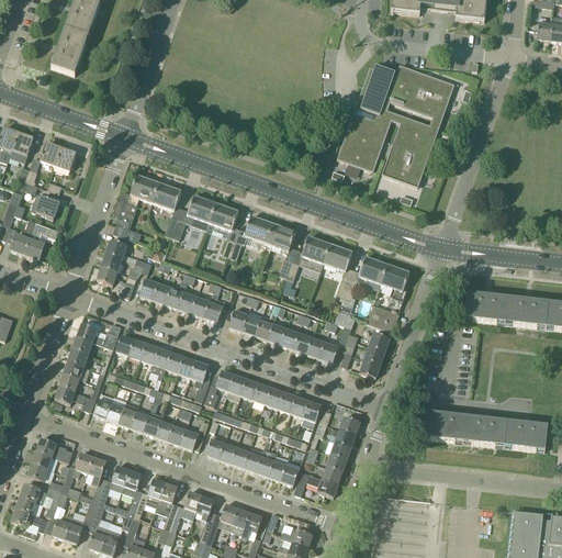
[(74,0),(65,28),(88,35),(101,0),(74,0)]
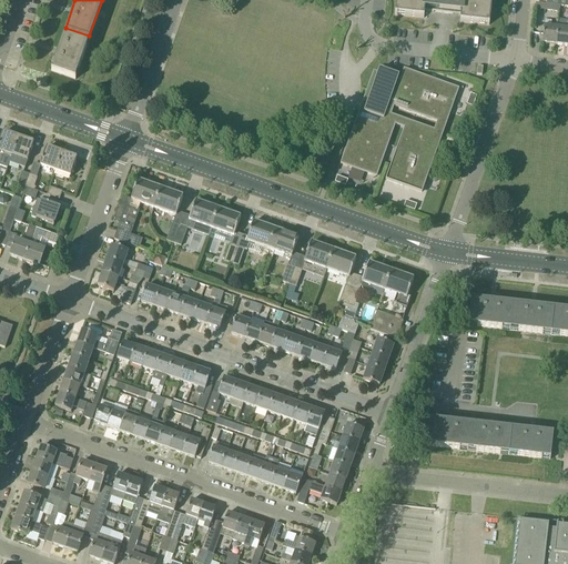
[(395,0),(395,1),(401,2),(399,11),(404,11),(424,13),(424,8),(425,4),(425,3),(425,0),(462,0),(460,11),(459,18),(477,20),(483,20),(484,11),(490,11),(492,0),(395,0)]
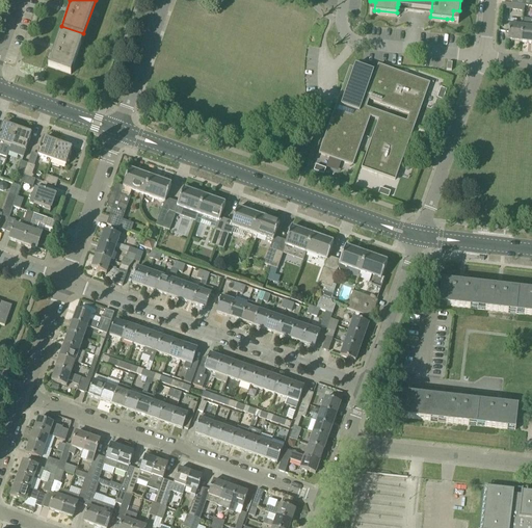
[(406,0),(405,5),(405,6),(423,8),(424,0),(406,0)]
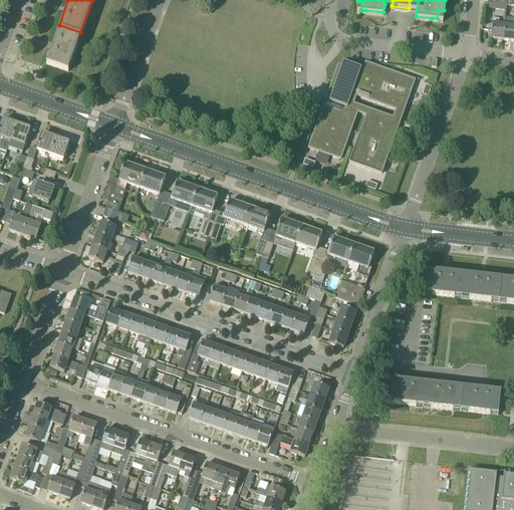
[(504,22),(502,37),(513,38),(513,15),(505,14),(504,22)]
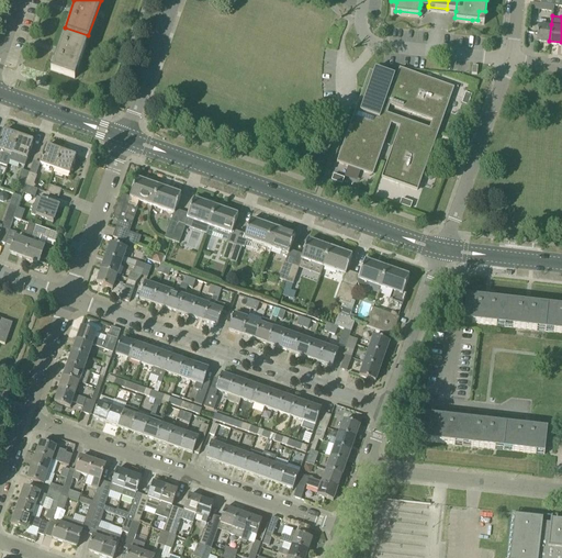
[(538,22),(537,28),(536,40),(549,41),(551,24),(538,22)]
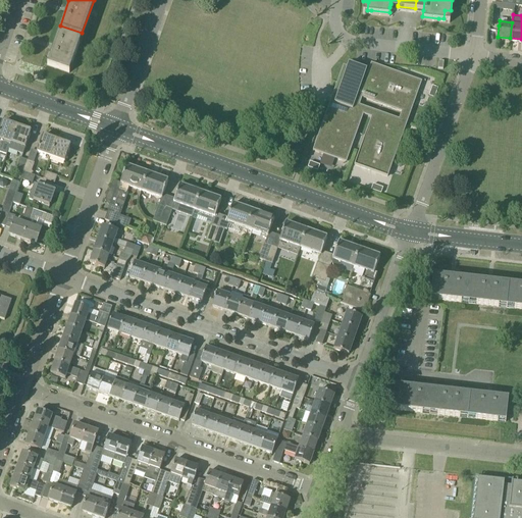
[(69,69),(82,33),(60,26),(47,62),(69,69)]
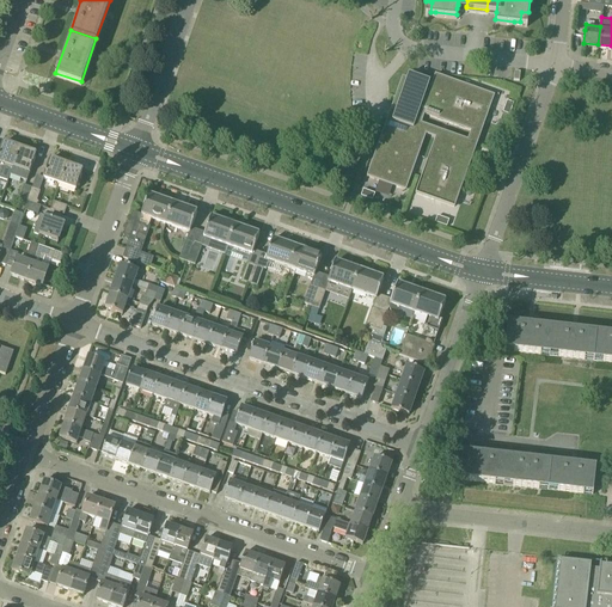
[(389,112),(368,170),(405,183),(426,127),(438,130),(417,188),(454,201),(494,90),(436,69),(432,81),(428,80),(429,77),(409,69),(396,108),(398,108),(396,115),(389,112)]
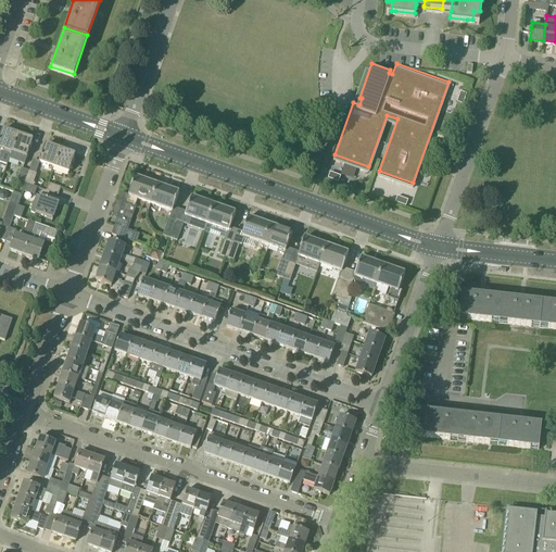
[(463,101),(466,90),(460,88),(456,99),(463,101)]
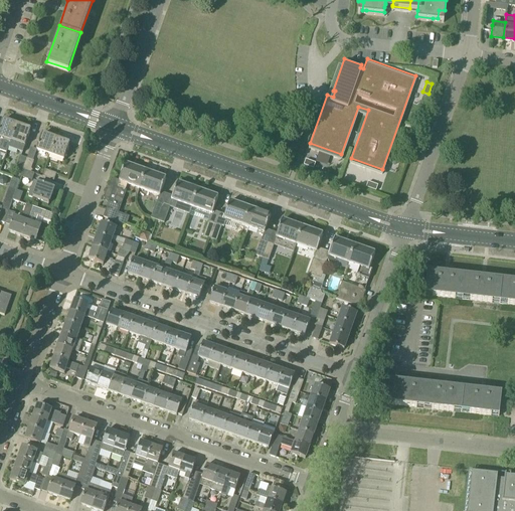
[(16,122),(2,117),(0,123),(0,146),(7,149),(8,145),(16,122)]
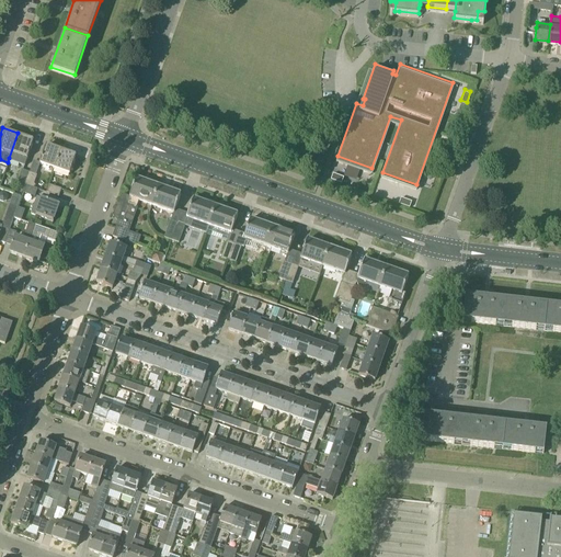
[(18,133),(9,158),(23,163),(33,138),(18,133)]
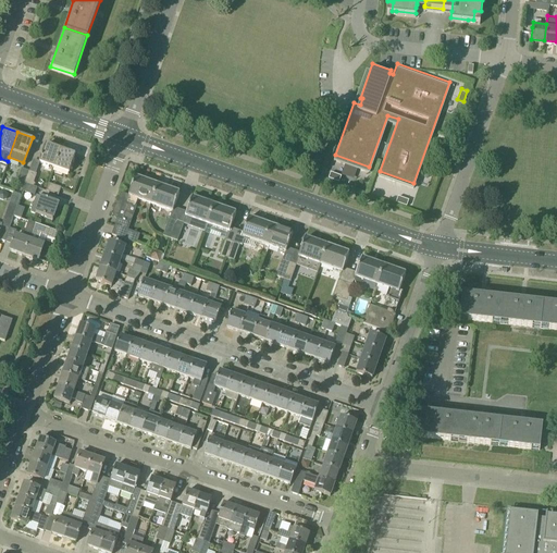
[(39,159),(54,164),(60,147),(46,142),(39,159)]
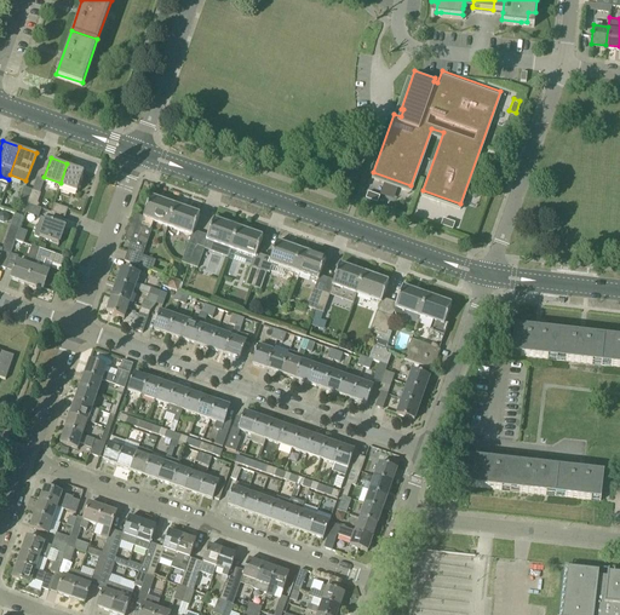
[(67,164),(61,183),(76,189),(84,170),(67,164)]
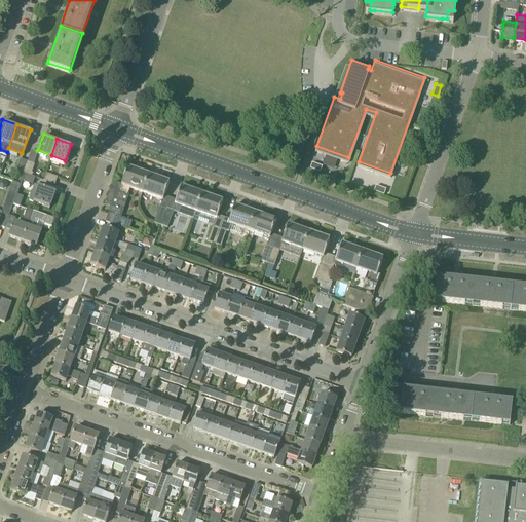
[(21,155),(16,166),(24,170),(28,158),(21,155)]
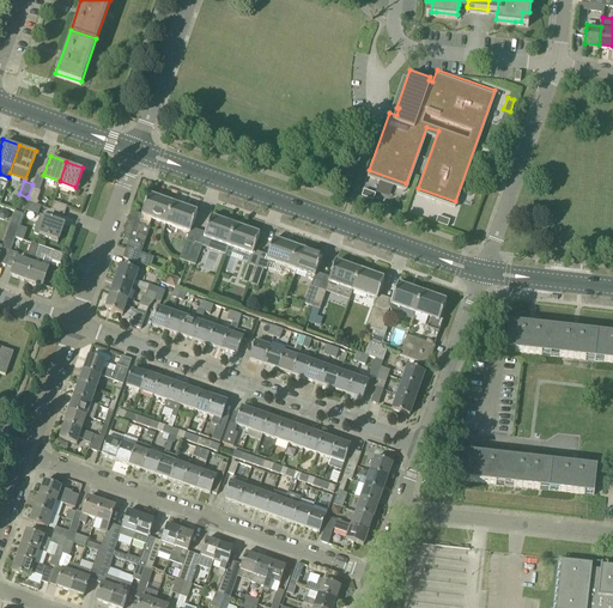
[(41,187),(32,184),(28,198),(36,201),(38,199),(37,196),(41,187)]
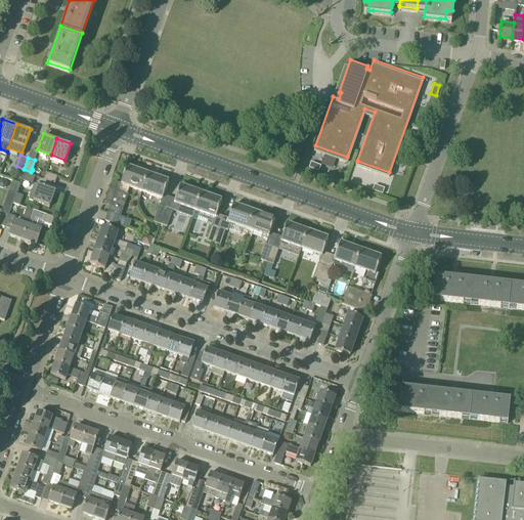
[(318,168),(320,163),(311,159),(309,165),(318,168)]
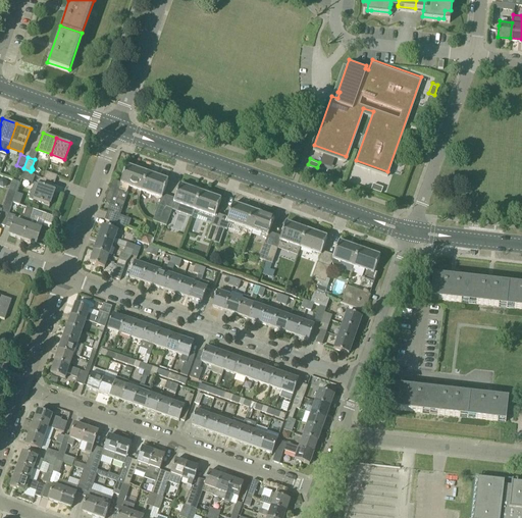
[(111,180),(109,186),(105,198),(110,200),(105,216),(127,224),(131,216),(119,212),(127,190),(126,190),(129,183),(141,187),(147,170),(126,162),(120,178),(114,176),(111,180)]
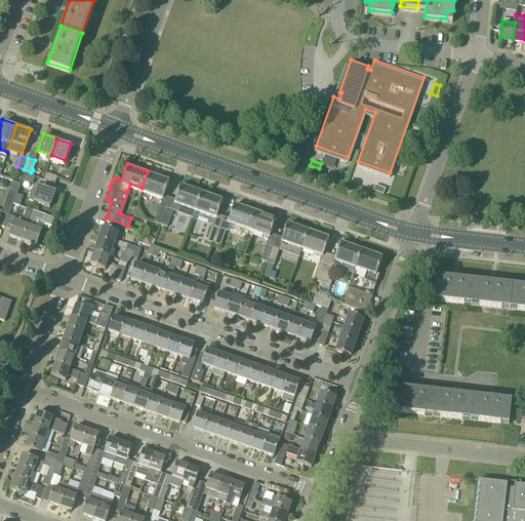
[(35,173),(31,172),(24,169),(21,176),(33,181),(35,173)]
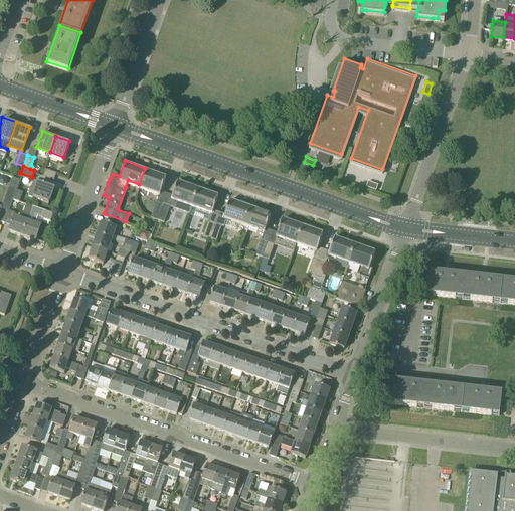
[(56,170),(45,166),(42,173),(53,177),(56,170)]
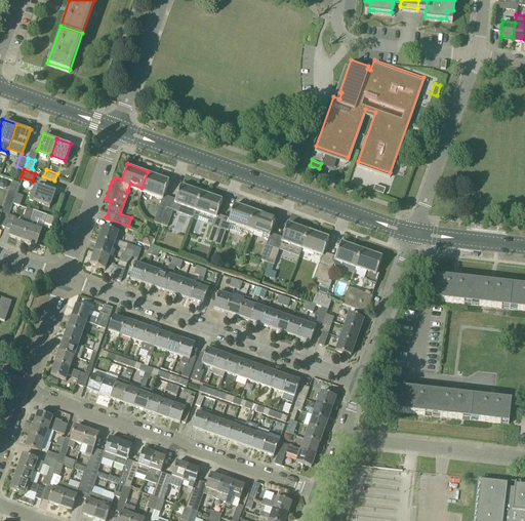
[(148,171),(142,188),(163,196),(169,178),(148,171)]
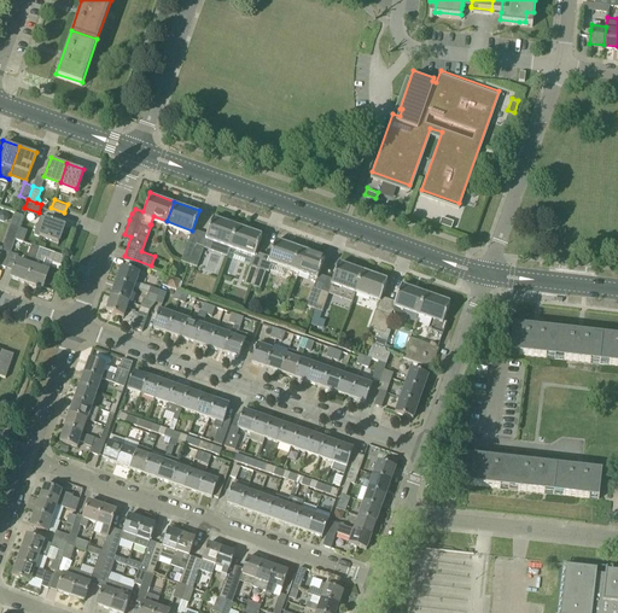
[(9,254),(11,249),(23,212),(15,210),(10,225),(3,245),(0,243),(0,251),(9,254)]
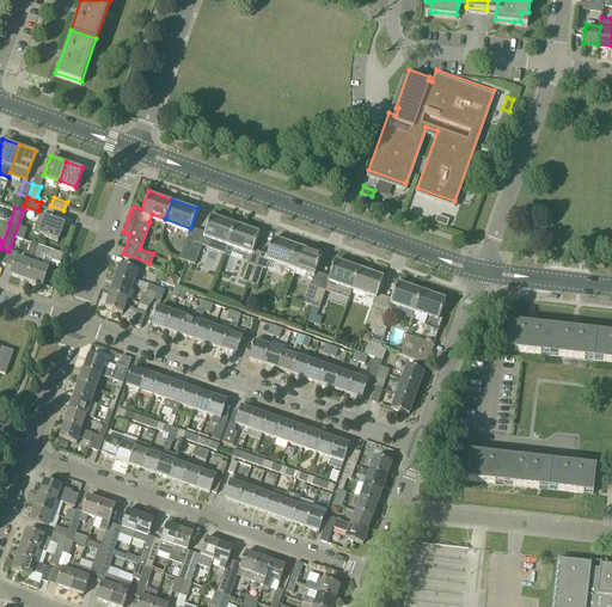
[(63,220),(46,213),(40,212),(34,230),(57,238),(59,237),(63,220)]
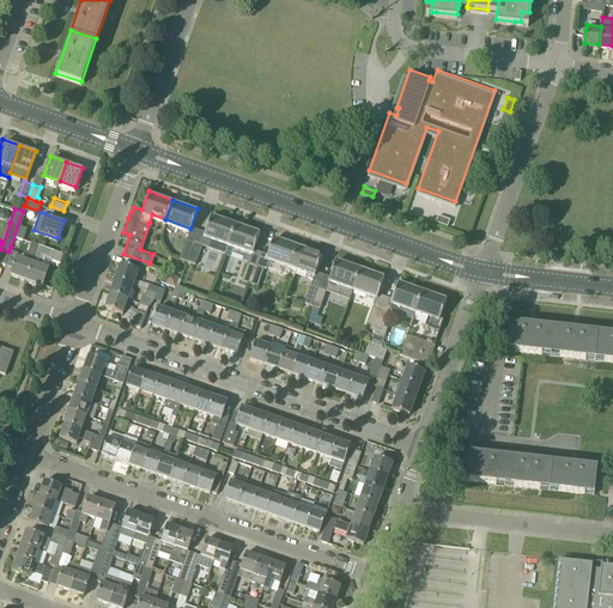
[(449,217),(438,212),(436,219),(447,224),(449,217)]
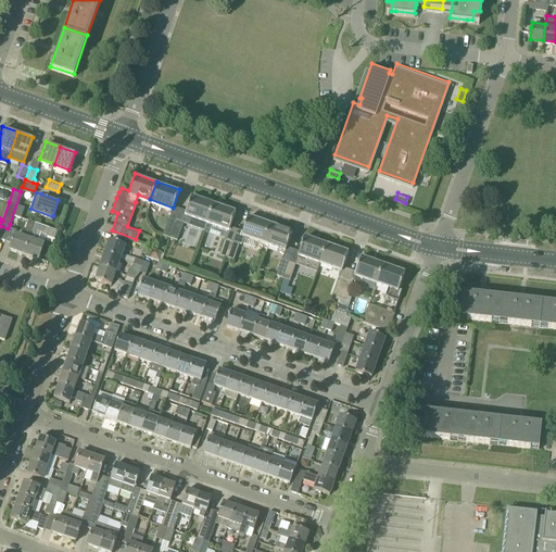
[(185,212),(206,220),(213,201),(191,193),(185,212)]
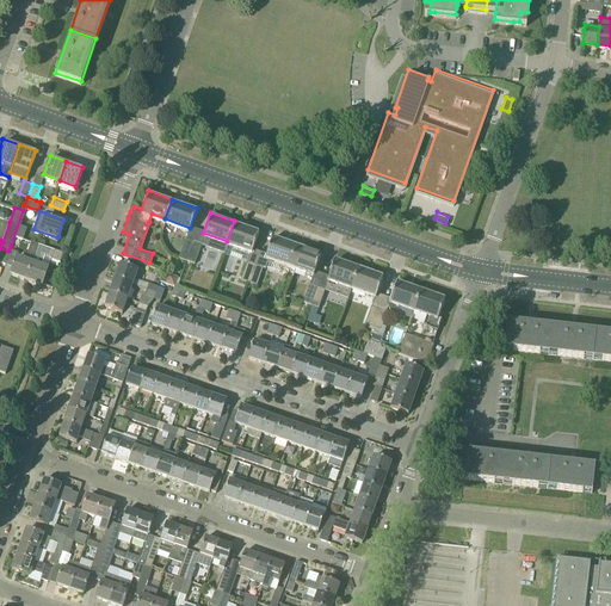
[(259,230),(234,221),(227,241),(252,251),(259,230)]
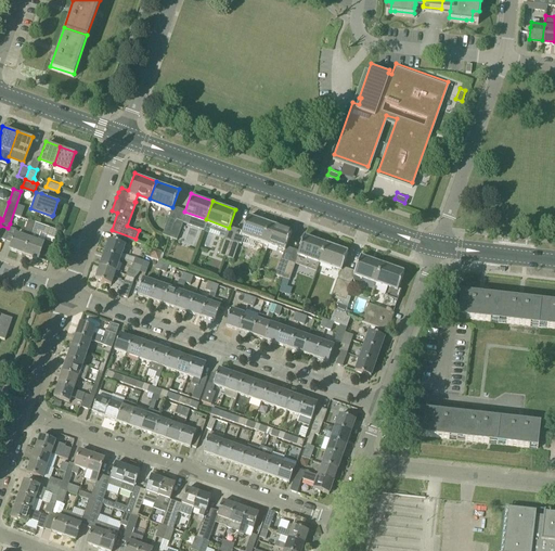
[(241,232),(268,242),(274,223),(247,214),(241,232)]
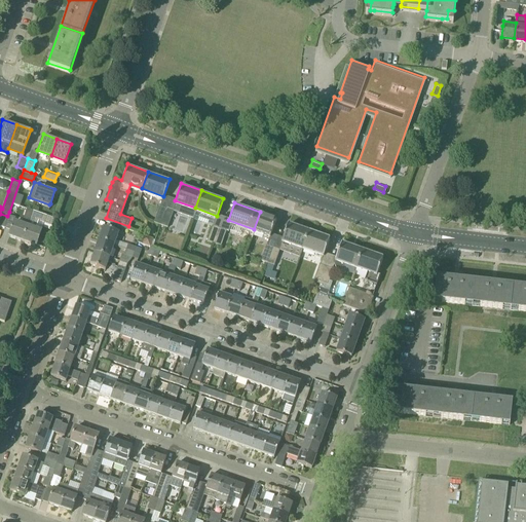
[(153,219),(160,222),(165,207),(159,203),(153,219)]
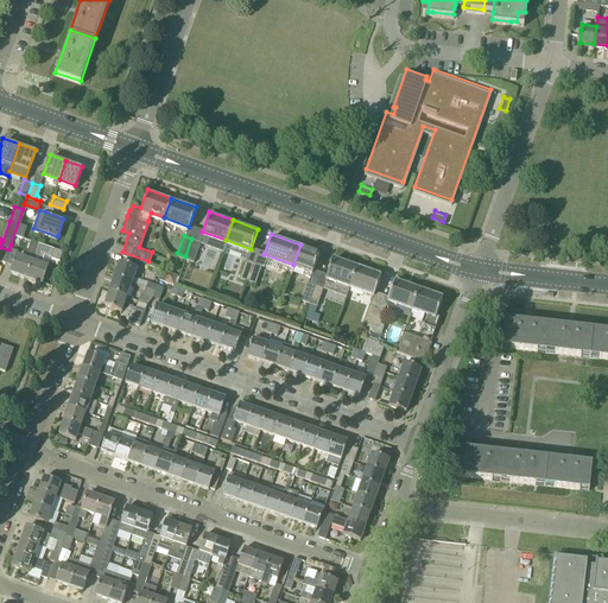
[(11,270),(26,275),(39,240),(31,237),(25,255),(17,253),(11,270)]
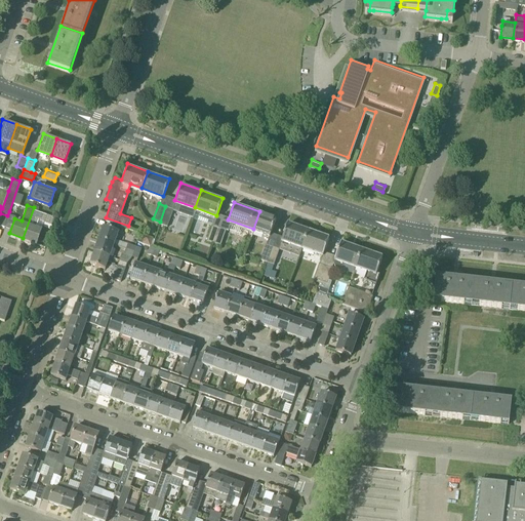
[(172,208),(165,206),(160,222),(167,224),(172,208)]
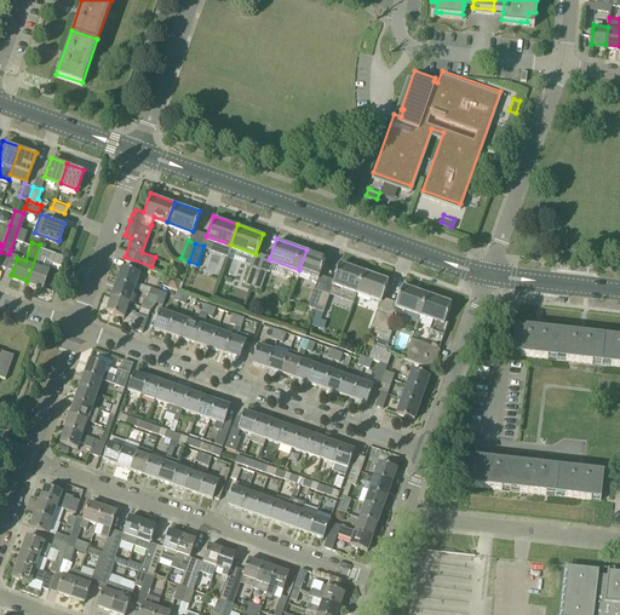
[(40,245),(27,281),(42,286),(55,251),(40,245)]
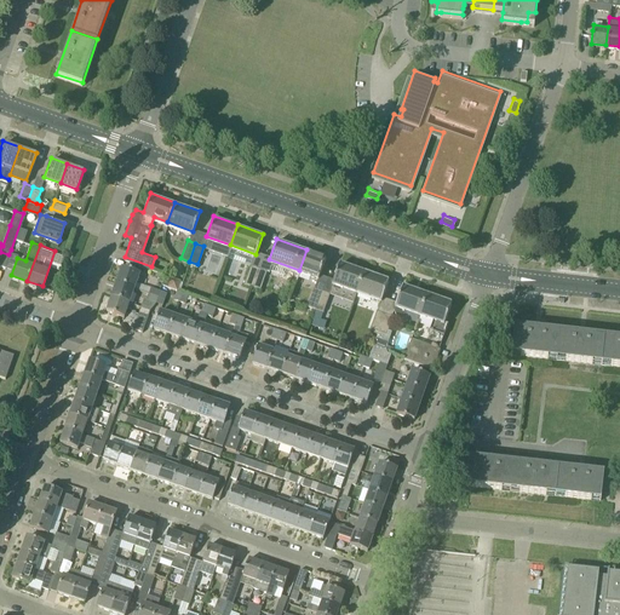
[(306,249),(299,270),(319,276),(326,256),(306,249)]
